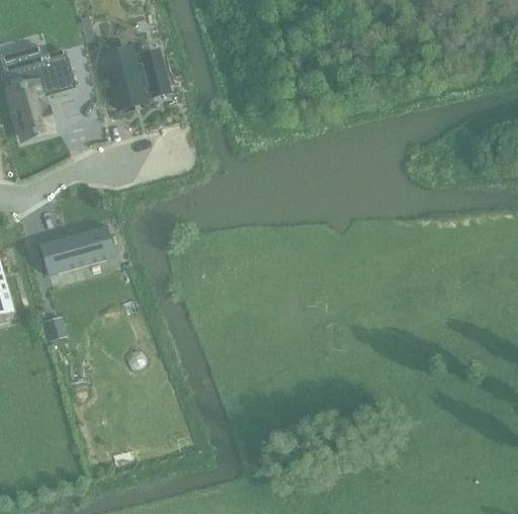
[(89,15),(81,17),(87,40),(94,38),(89,15)]
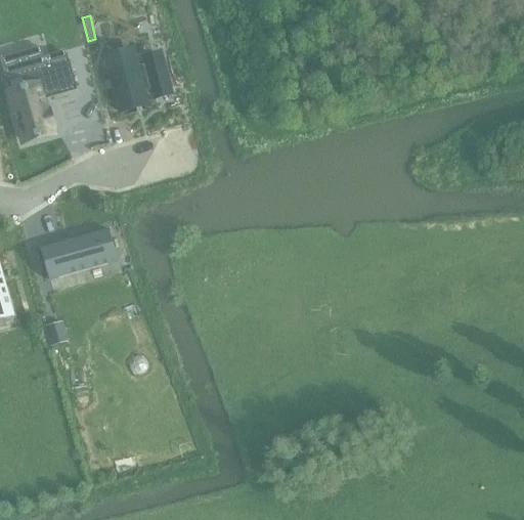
[(136,50),(104,58),(118,107),(149,99),(146,89),(150,88),(151,91),(172,85),(164,53),(142,59),(143,62),(140,63),(136,50)]
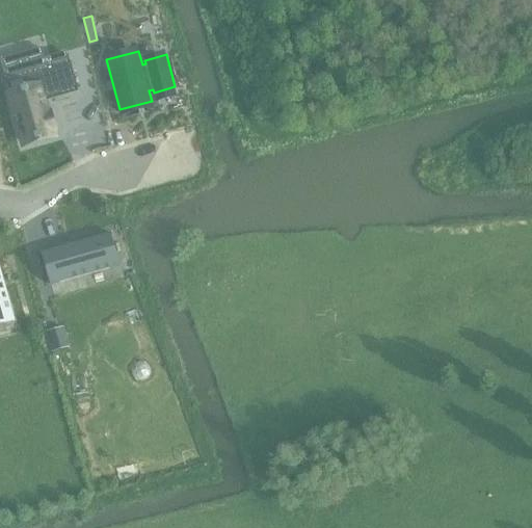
[(69,55),(24,69),(29,88),(10,94),(24,140),(36,137),(36,138),(42,137),(41,135),(53,132),(52,127),(53,126),(49,111),(48,112),(44,100),(79,89),(69,55)]
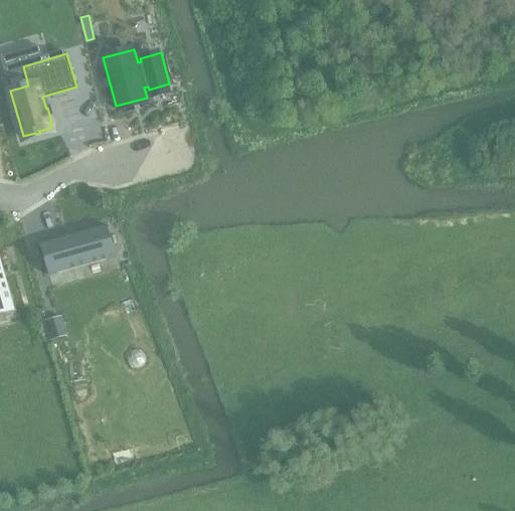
[(112,256),(104,224),(41,241),(49,273),(112,256)]
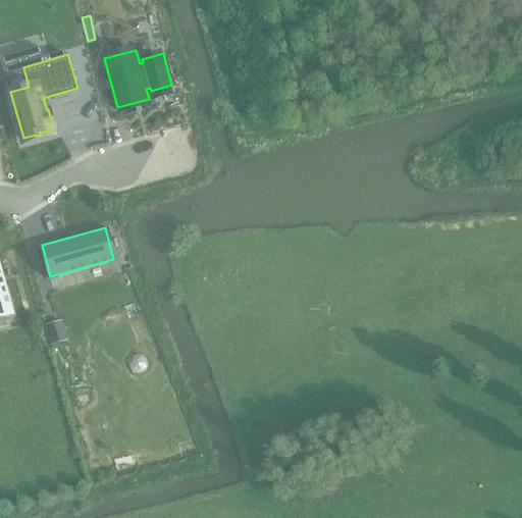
[(0,264),(0,316),(13,312),(0,264)]
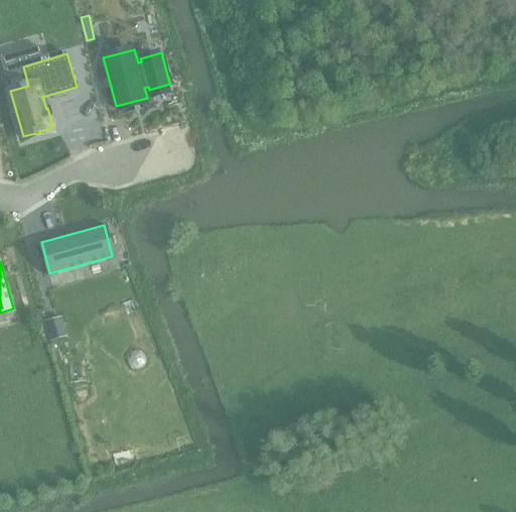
[(60,314),(45,320),(50,339),(67,334),(60,314)]
